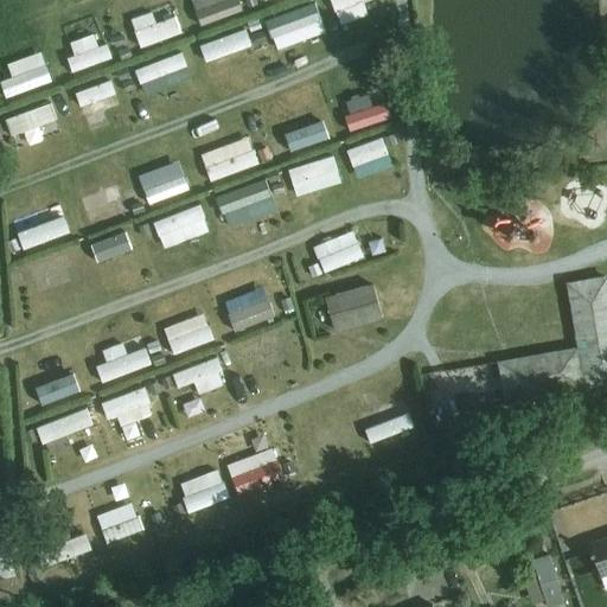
[(217,0),(190,0),(199,25),(243,10),(240,0),(228,0),(219,4),(217,0)]
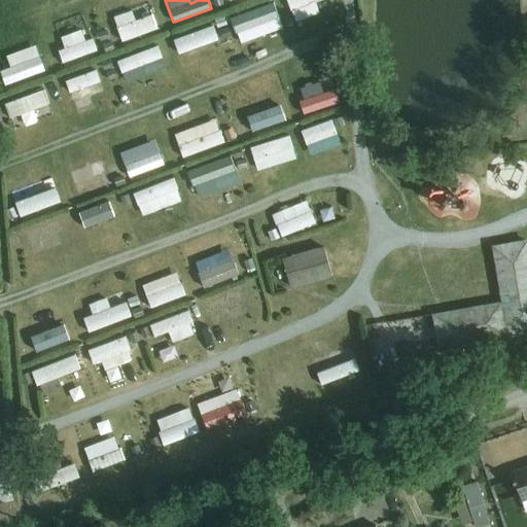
[(326,0),(286,0),(294,21),(307,15),(307,16),(330,8),(326,0)]
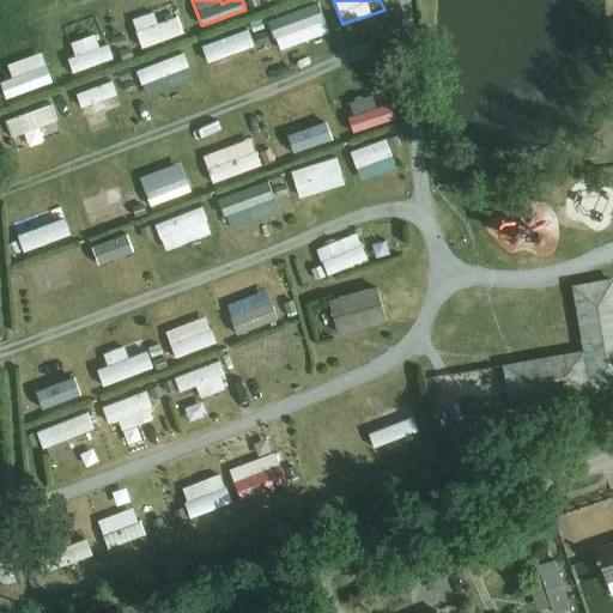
[(317,4),(267,23),(273,40),(299,29),(304,42),(326,35),(321,22),(325,20),(317,4)]
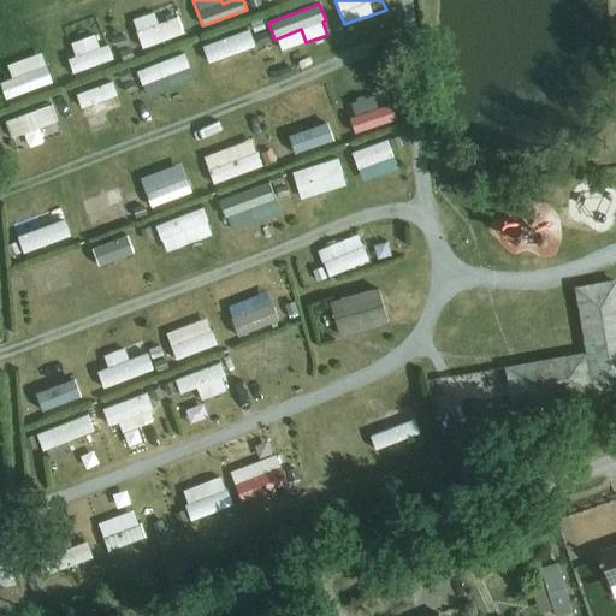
[(173,6),(134,22),(142,49),(184,34),(173,6)]
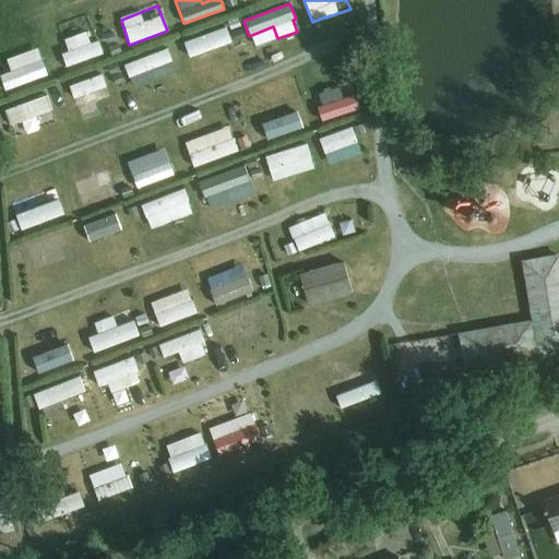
[(223,28),(188,42),(198,63),(216,57),(212,46),(228,39),(223,28)]
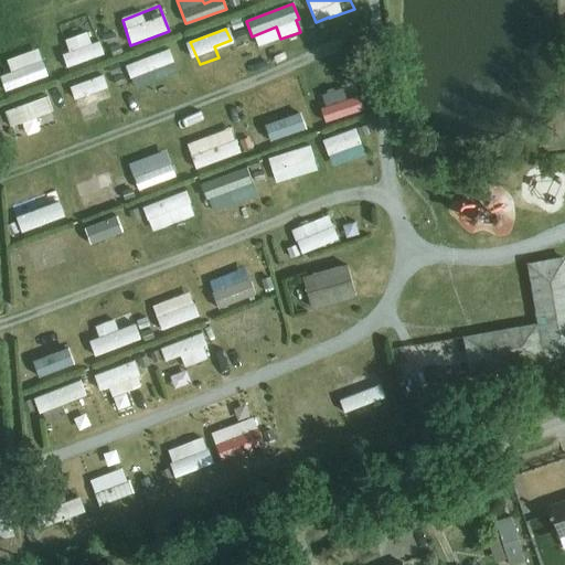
[(70,52),(63,55),(67,67),(104,54),(99,41),(92,44),(87,32),(65,40),(70,52)]
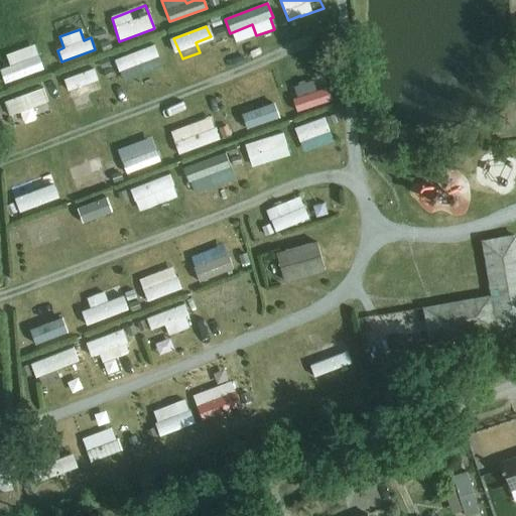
[(10,65),(2,68),(7,82),(43,69),(35,44),(6,54),(10,65)]
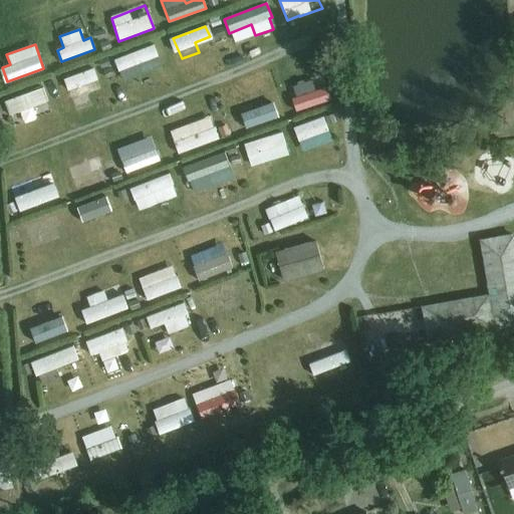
[(154,45),(114,60),(123,83),(162,68),(154,45)]
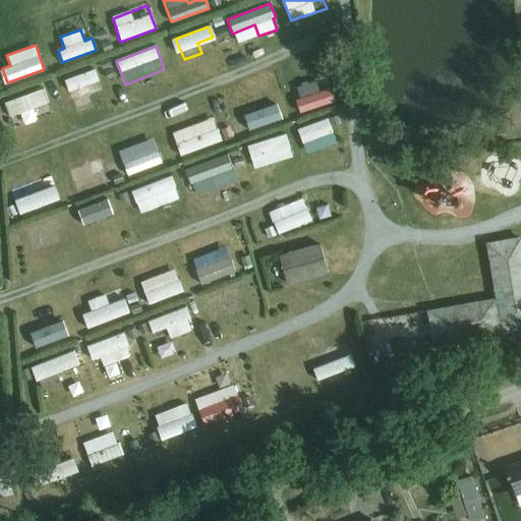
[(95,70),(64,80),(68,93),(85,87),(89,96),(101,92),(95,70)]
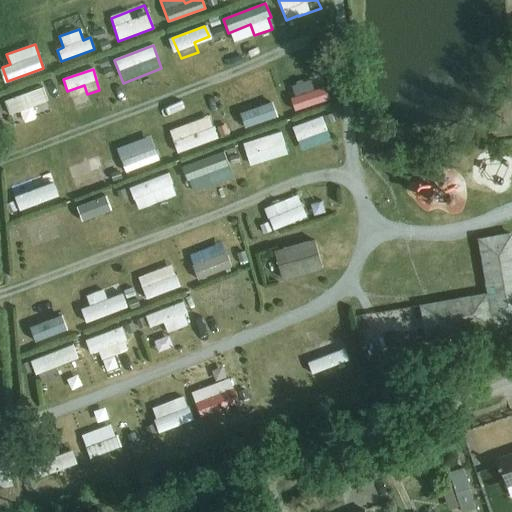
[(295,97),(291,98),(295,111),(329,99),(325,87),(314,90),(310,80),(291,86),(295,97)]
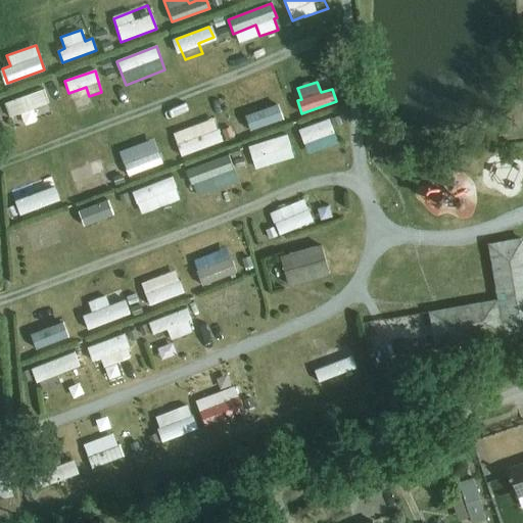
[(45,90),(14,100),(17,112),(25,109),(29,123),(52,114),(45,90)]
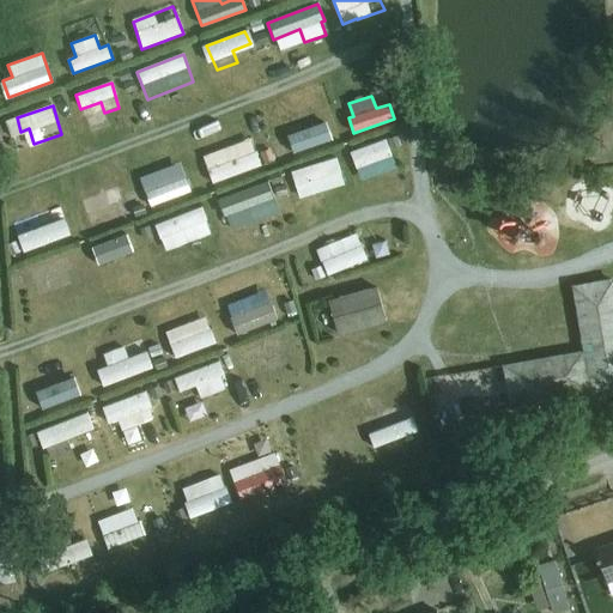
[(304,121),(284,128),(292,155),(333,139),(328,125),(309,132),(304,121)]
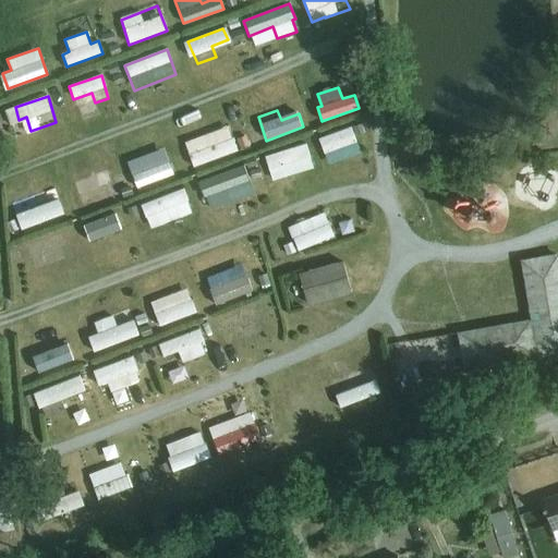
[(228,128),(184,144),(193,167),(238,150),(233,137),(231,138),(228,128)]
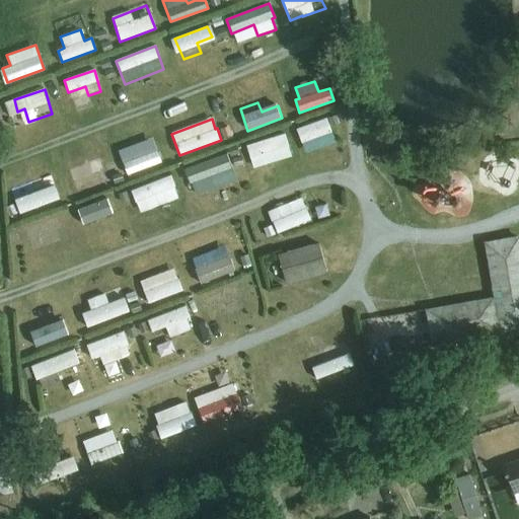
[(326,119),(297,130),(306,155),(336,144),(326,119)]
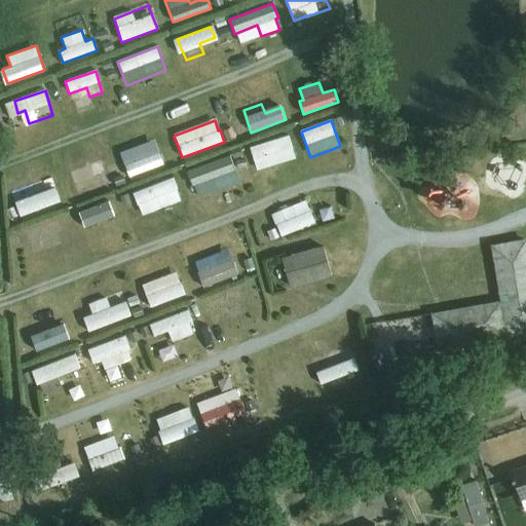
[(289,136),(249,148),(253,160),(263,157),(266,167),(286,161),(282,151),(293,148),(289,136)]
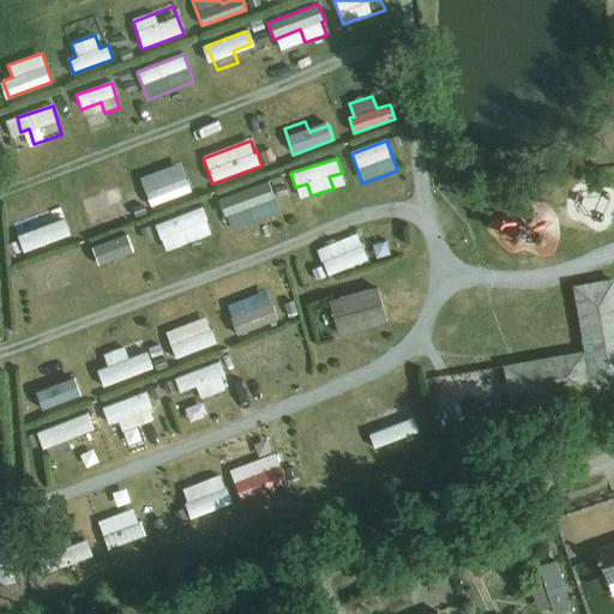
[(164,172),(140,181),(151,206),(191,192),(186,179),(169,185),(164,172)]
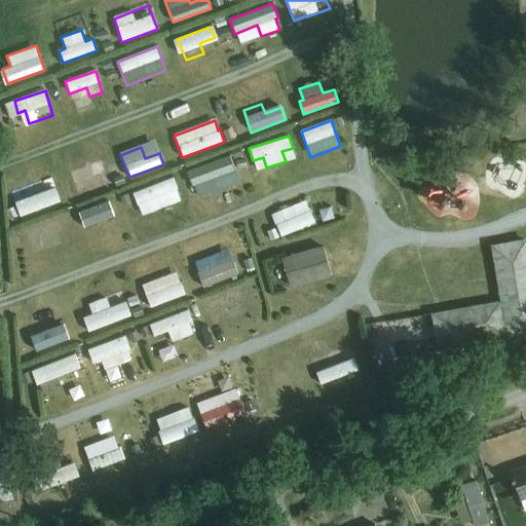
[(91,156),(61,163),(67,188),(98,181),(91,156)]
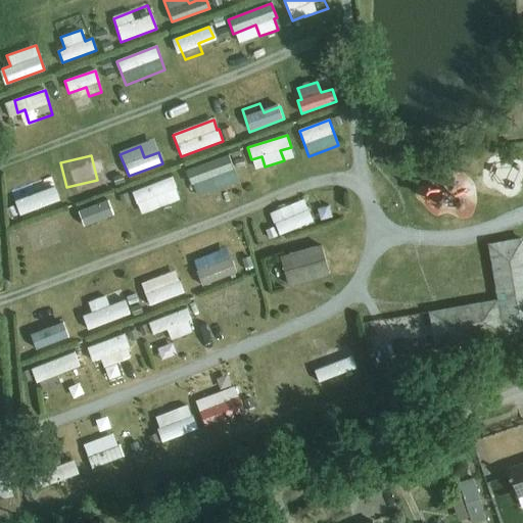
[(229,155),(186,171),(191,185),(193,185),(198,197),(239,183),(229,155)]
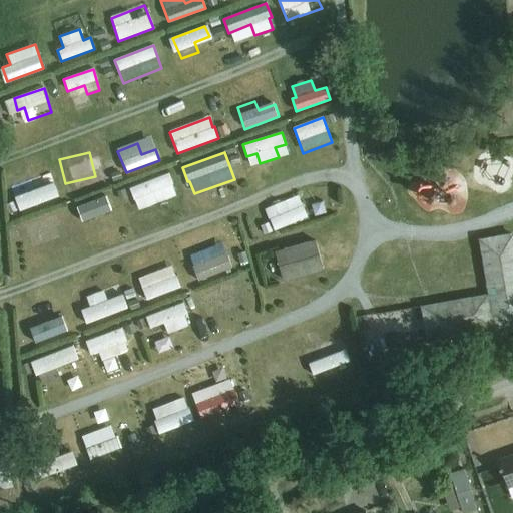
[(48,172),(10,186),(19,210),(59,196),(54,182),(52,182),(48,172)]
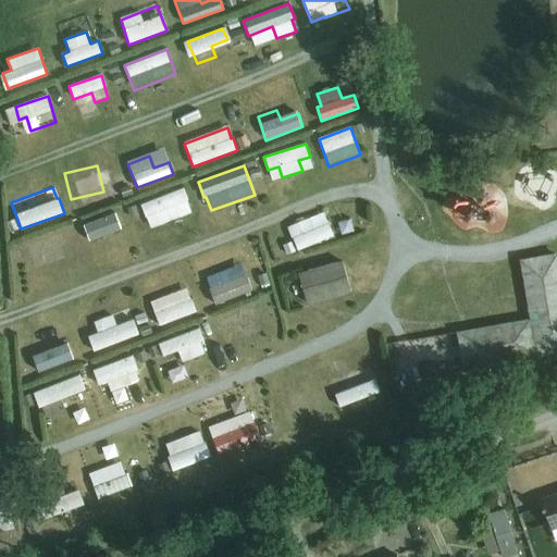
[(183,188),(140,205),(151,229),(190,214),(186,201),(188,200),(183,188)]
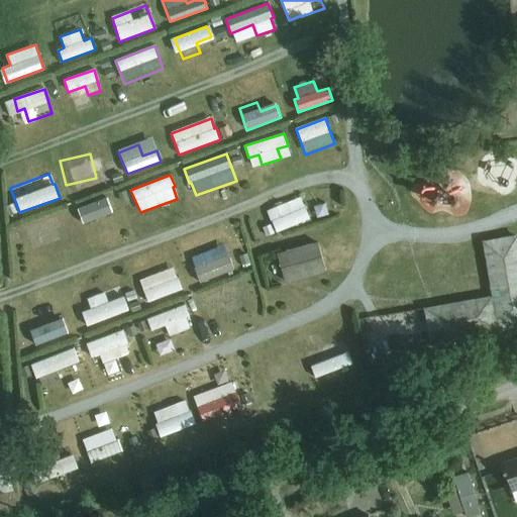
[(415,189),(417,205),(431,203),(429,187),(415,189)]
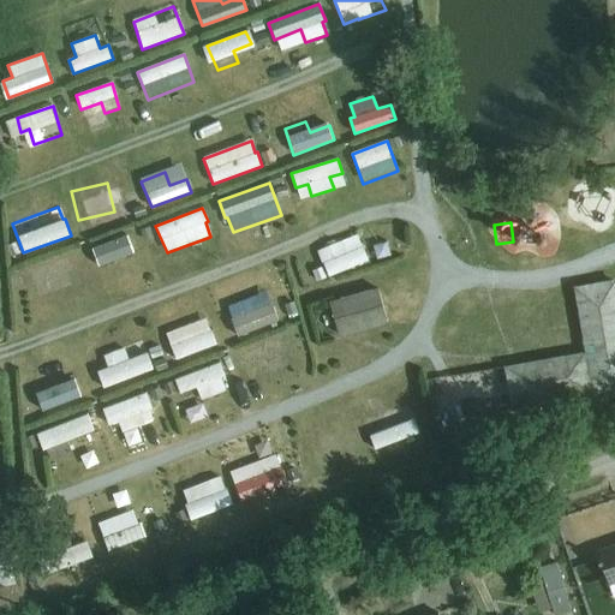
[(90,264),(124,251),(114,226),(81,239),(90,264)]
